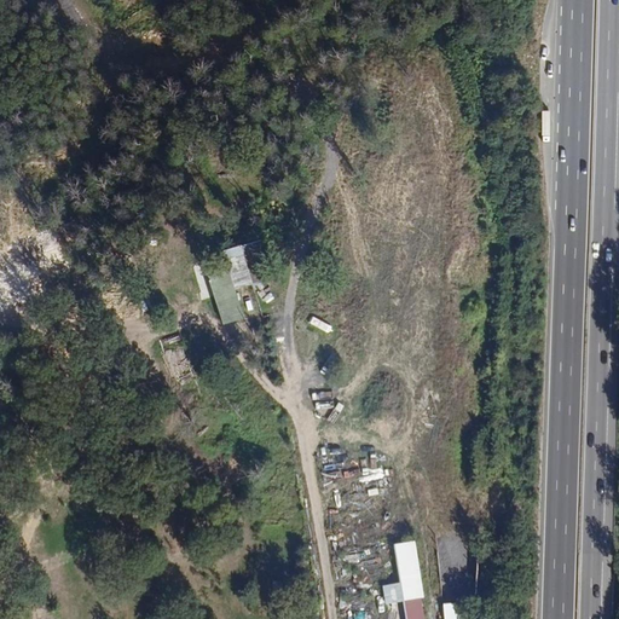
[(273,279),(262,241),(225,252),(227,260),(237,289),(273,279)]
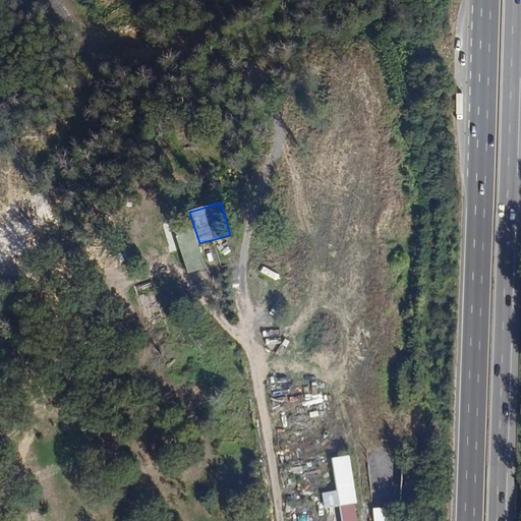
[(199,243),(191,219),(174,225),(189,275),(208,269),(199,243)]
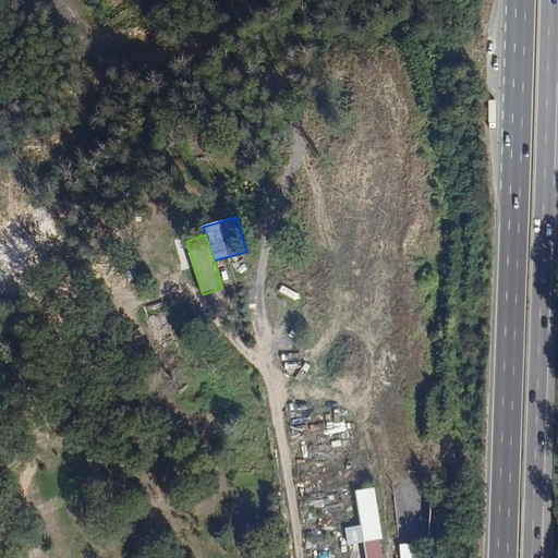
[(274,286),(273,292),(288,294),(289,288),(274,286)]
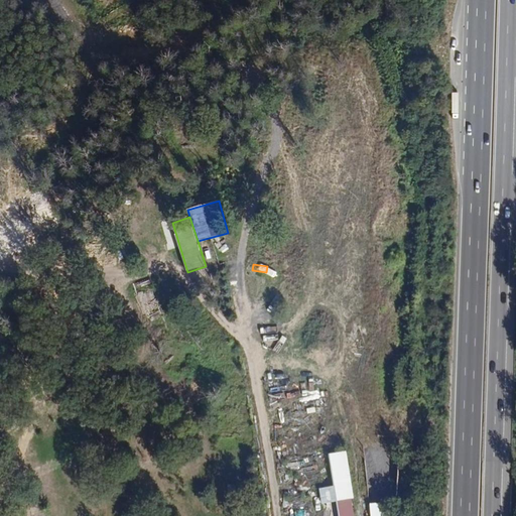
[(264,289),(251,291),(252,297),(265,295),(264,289)]
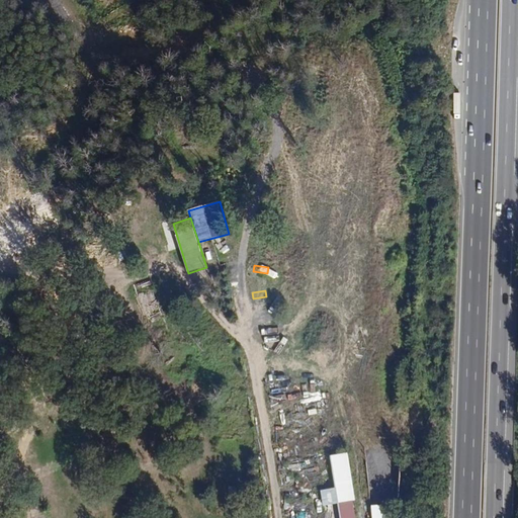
[(262,328),(277,323),(275,316),(260,321),(262,328)]
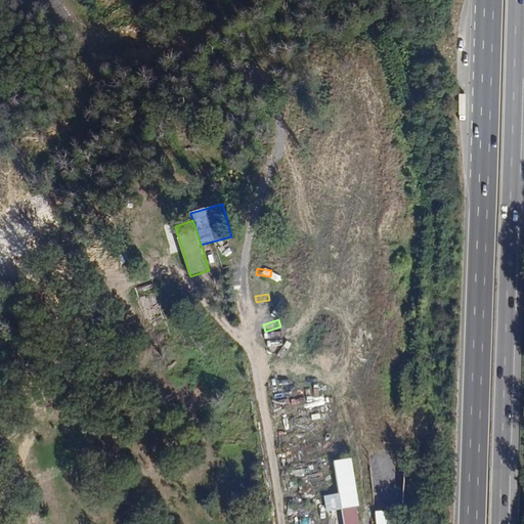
[(281,330),(266,334),(268,341),(284,336),(281,330)]
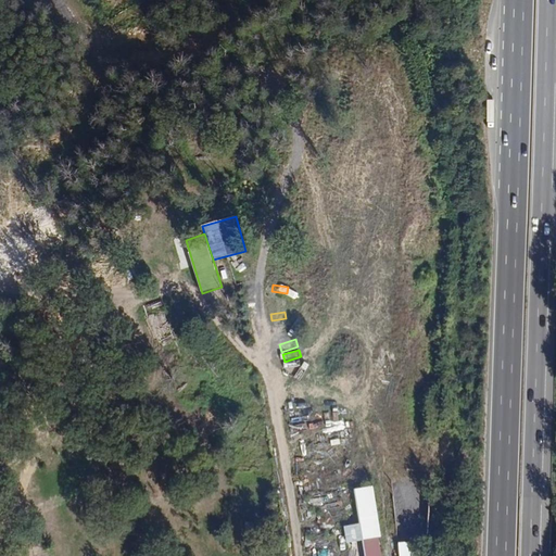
[(375,485),(354,488),(364,555),(379,555),(377,539),(381,538),(378,516),(379,515),(375,485)]
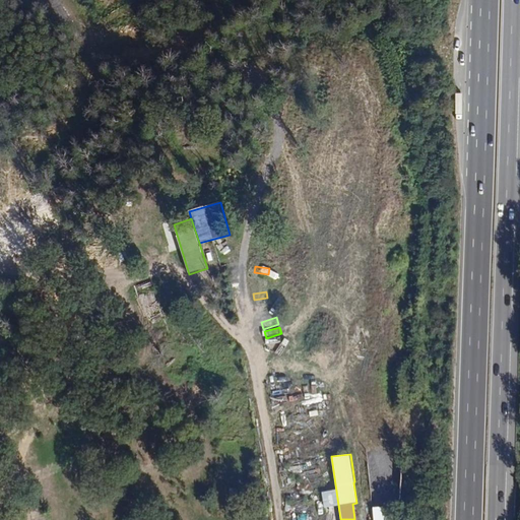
[(393,519),(393,506),(372,507),(373,519),(393,519)]
